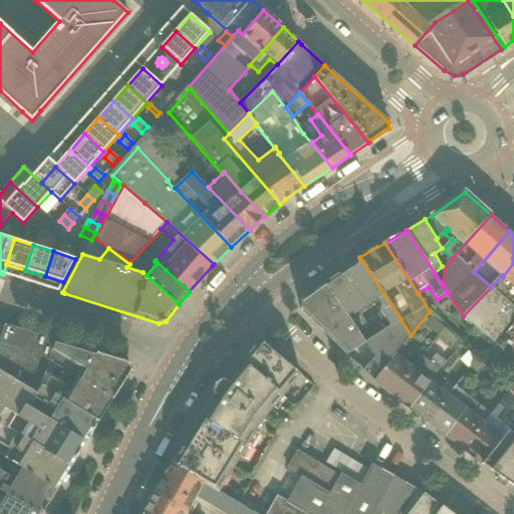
[(401,319),(360,260),(343,270),(367,306),(376,300),(380,306),(379,310),(390,326),(401,319)]
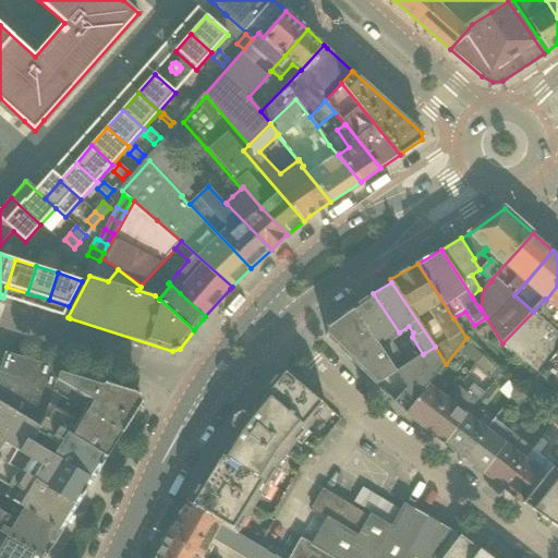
[(557,286),(546,300),(545,299),(533,312),(502,343),(538,374),(544,368),(557,351),(557,286)]
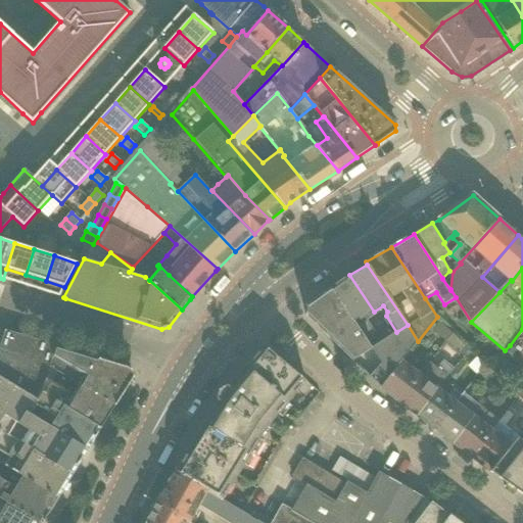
[(374,312),(349,275),(342,280),(331,288),(372,348),(381,343),(380,341),(365,318),(374,312)]
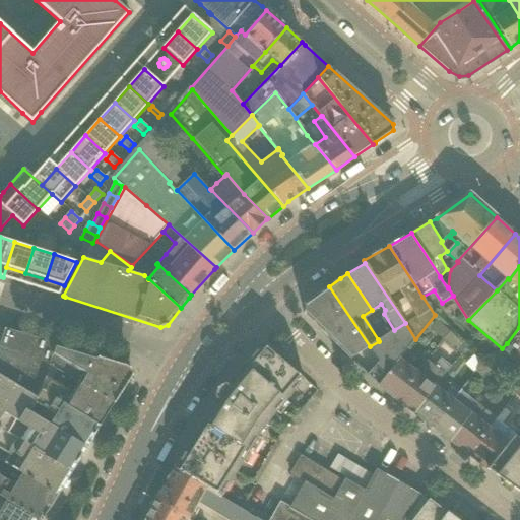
[(305,305),(304,313),(352,361),(370,349),(379,365),(375,369),(379,372),(372,380),(379,386),(402,356),(415,339),(405,323),(394,330),(378,339),(379,341),(370,346),(329,286),(305,305)]
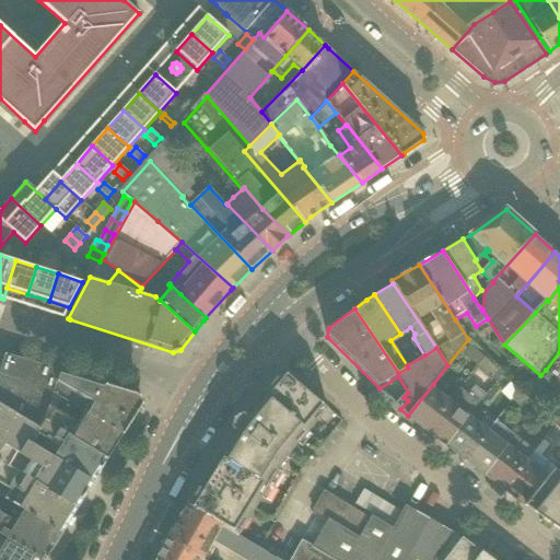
[(463,354),(477,366),(485,357),(470,345),(463,354)]
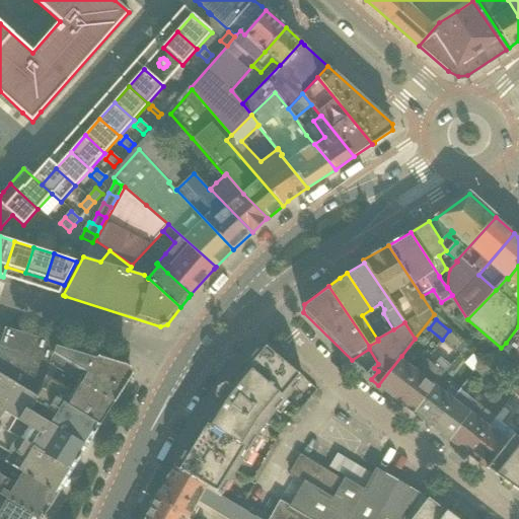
[(518,326),(506,343),(518,354),(518,326)]
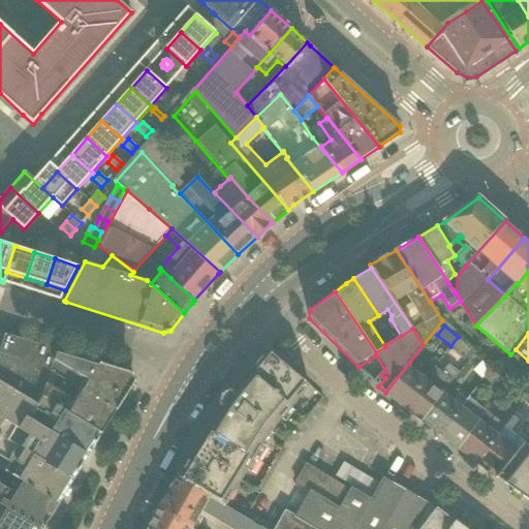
[(90,361),(48,347),(5,335),(0,350),(0,380),(37,403),(42,396),(45,383),(50,371),(65,380),(70,372),(83,380),(84,380),(90,361)]
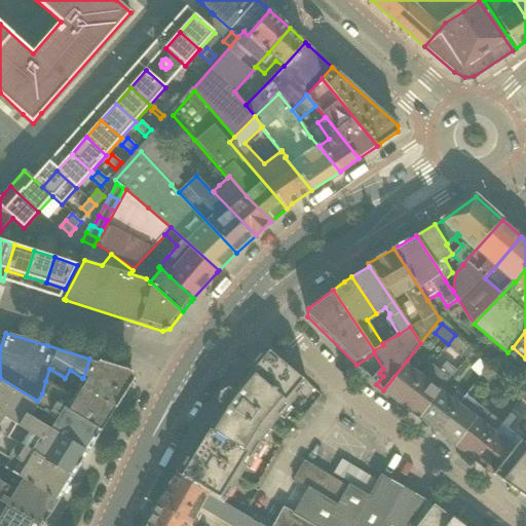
[(307,383),(269,350),(265,347),(246,370),(250,374),(233,392),(229,388),(223,395),(218,403),(223,406),(196,451),(192,448),(177,473),(223,502),(262,440),(271,426),(307,383)]
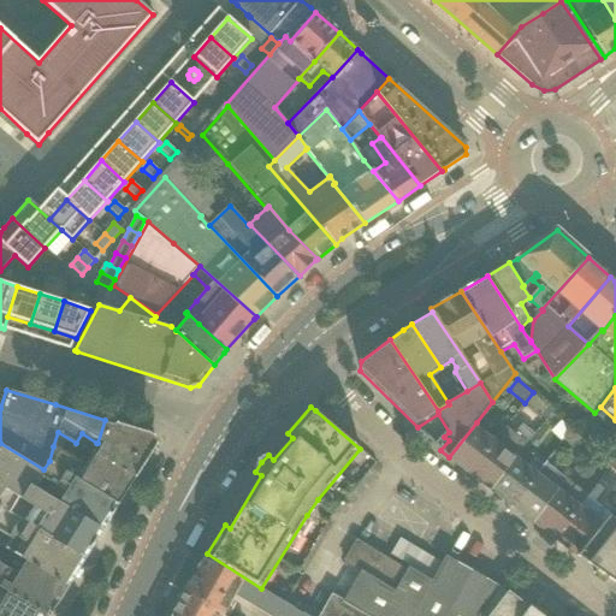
[(599,407),(594,413),(602,420),(608,414),(599,407)]
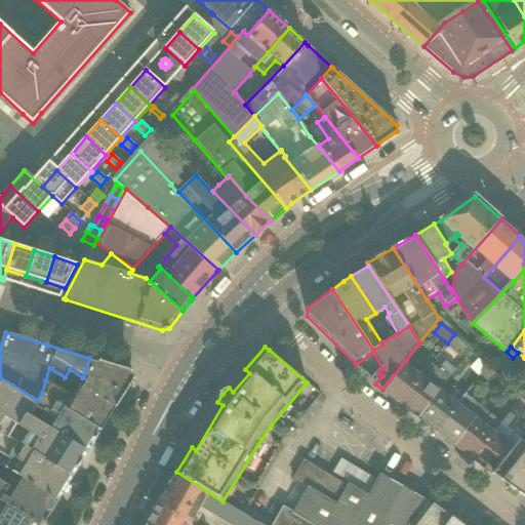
[(131,370),(89,358),(83,377),(82,377),(77,386),(81,388),(82,387),(117,407),(134,379),(131,370)]
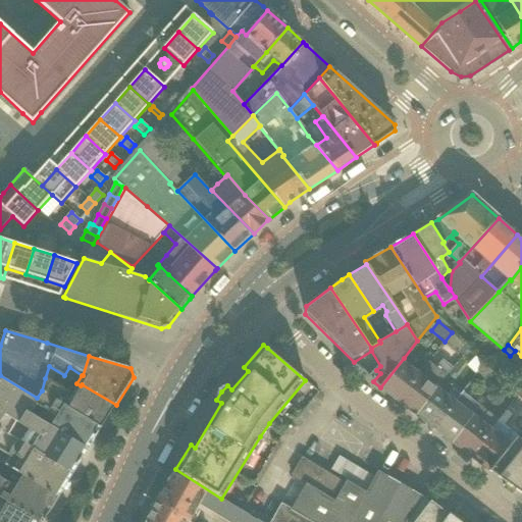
[(476,357),(467,365),(476,374),(477,372),(484,365),(476,357)]
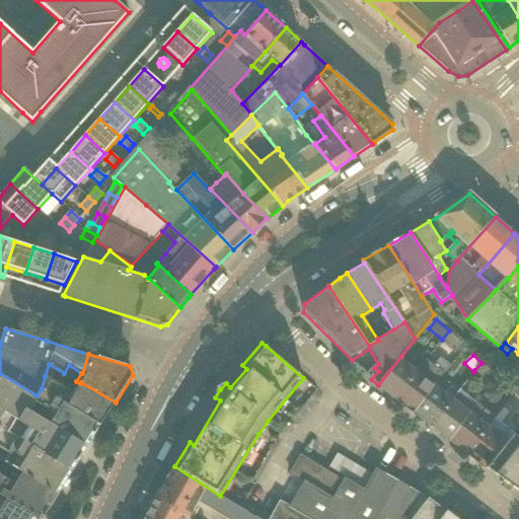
[(396,399),(419,370),(401,356),(378,385),(396,399)]
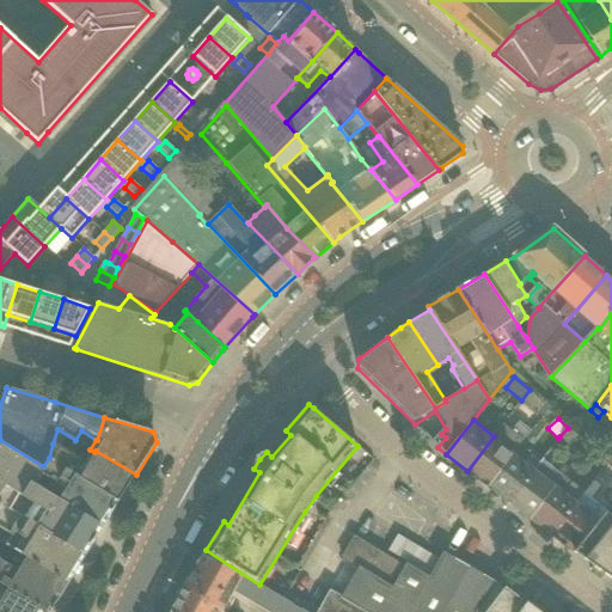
[(519,421),(512,430),(525,440),(531,430),(519,421)]
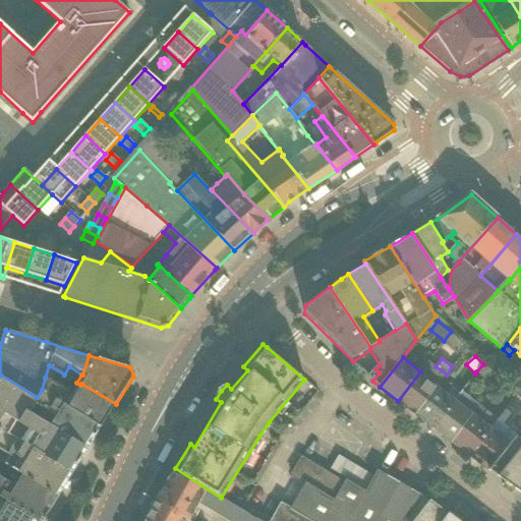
[(398,401),(415,414),(438,386),(445,377),(426,363),(420,371),(398,401)]
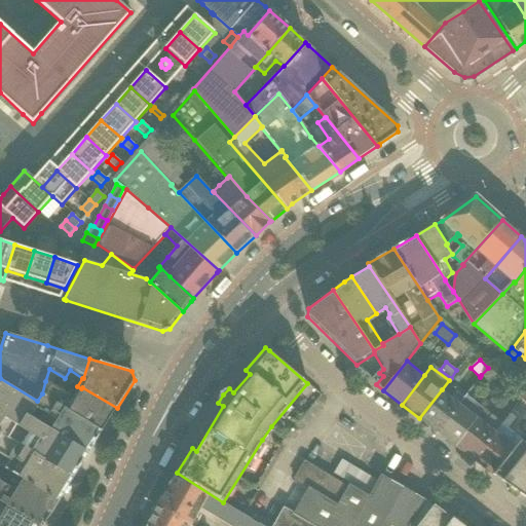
[(488,368),(481,375),(489,382),(496,375),(488,367),(488,368)]
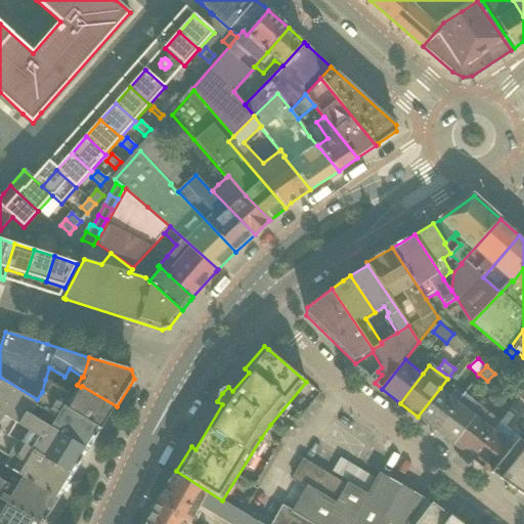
[(95,438),(102,428),(42,392),(37,399),(0,377),(0,396),(88,450),(95,438)]
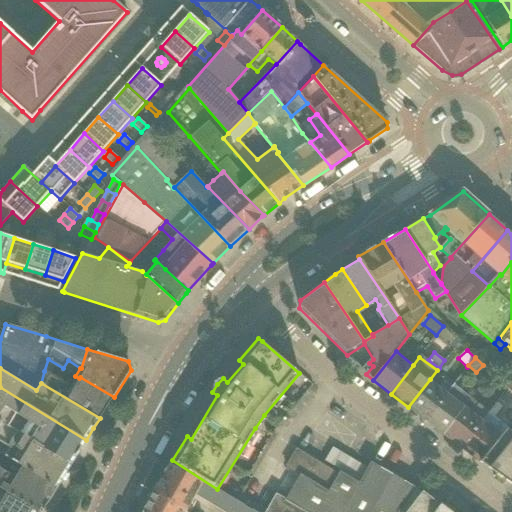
[(74,388),(44,371),(41,383),(100,418),(114,397),(80,377),(79,378),(74,388)]
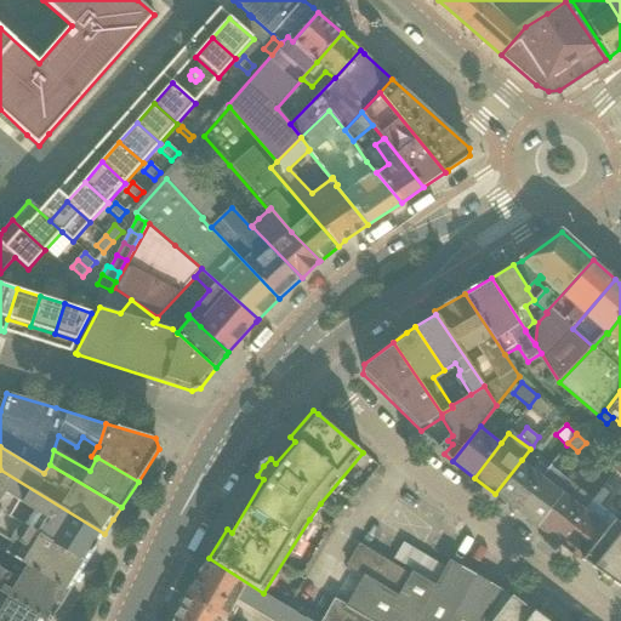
[(542,477),(522,460),(495,494),(518,511),(543,477),(542,477)]
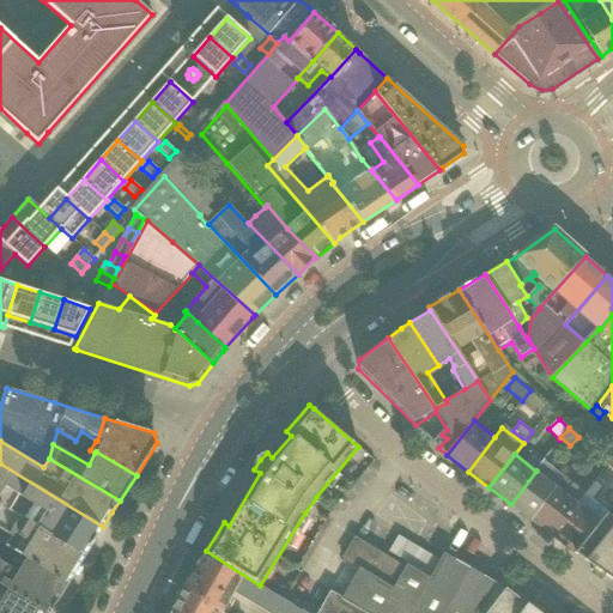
[(511,504),(532,521),(564,477),(542,461),(535,471),(536,471),(511,504)]
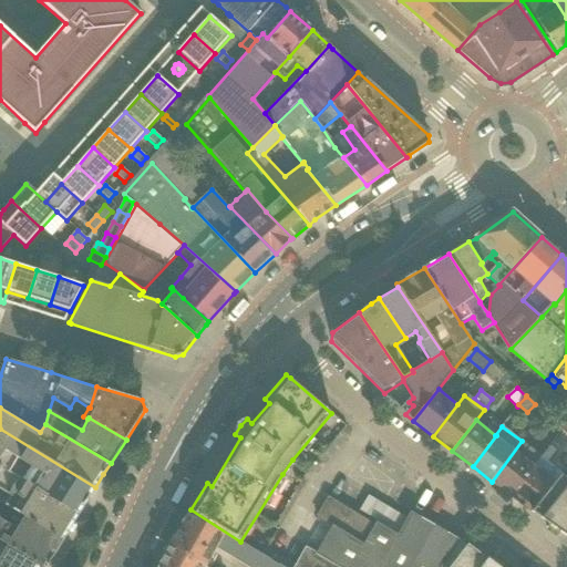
[(0,465),(80,514),(95,487),(0,429),(0,465)]
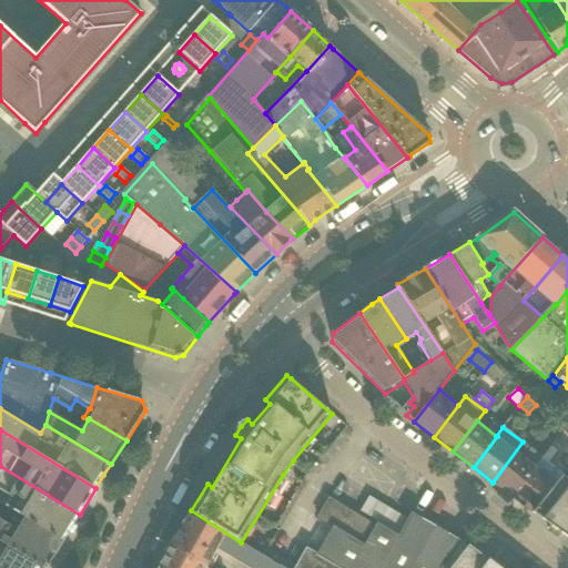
[(523,442),(493,483),(513,497),(535,468),(544,457),(541,456),(523,442)]
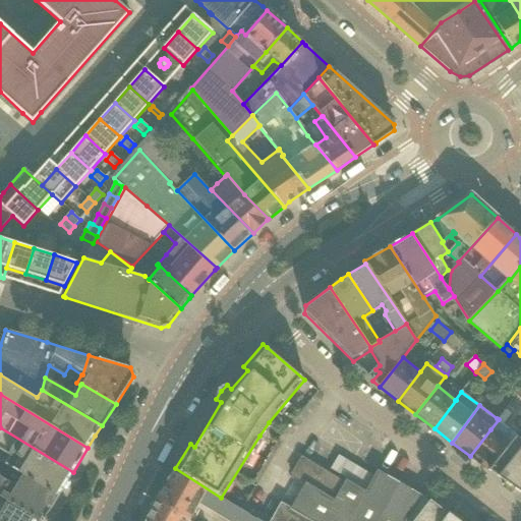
[(504,423),(511,414),(505,410),(499,419),(504,423)]
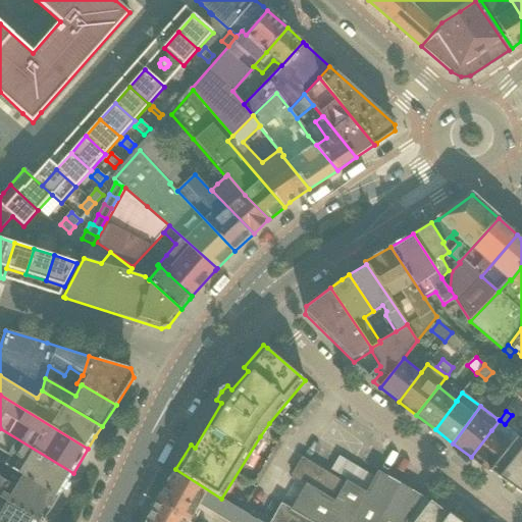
[(58,497),(73,473),(0,428),(0,451),(9,457),(5,463),(58,497)]
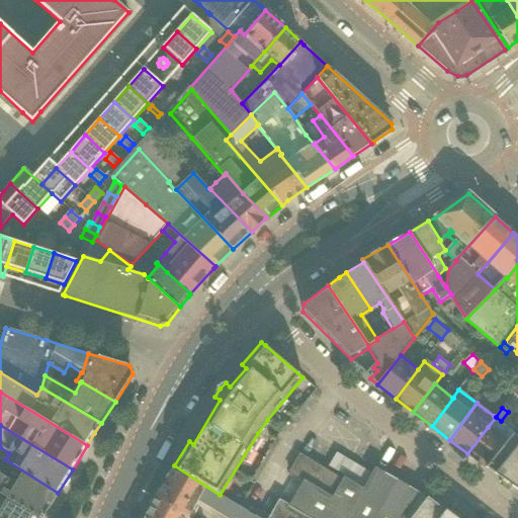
[(507,441),(488,427),(467,453),(486,467),(496,454),(507,441)]
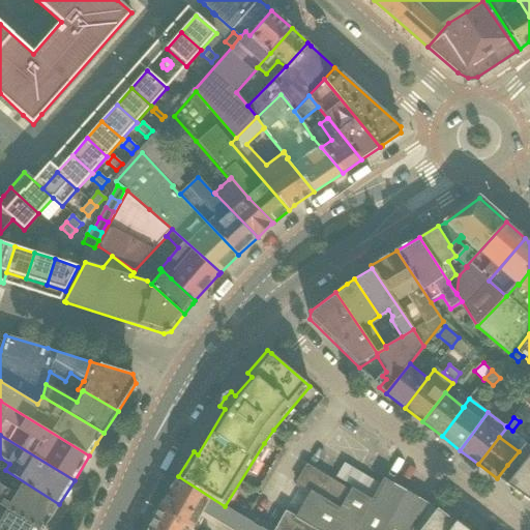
[(519,451),(507,465),(497,478),(529,501),(529,449),(524,444),(519,451)]
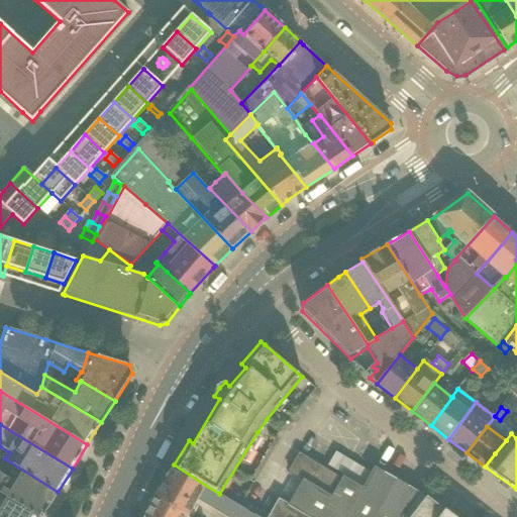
[(403,516),(418,491),(375,467),(363,487),(343,476),(341,479),(299,453),(288,474),(302,481),(288,506),(278,500),(268,516),(403,516)]
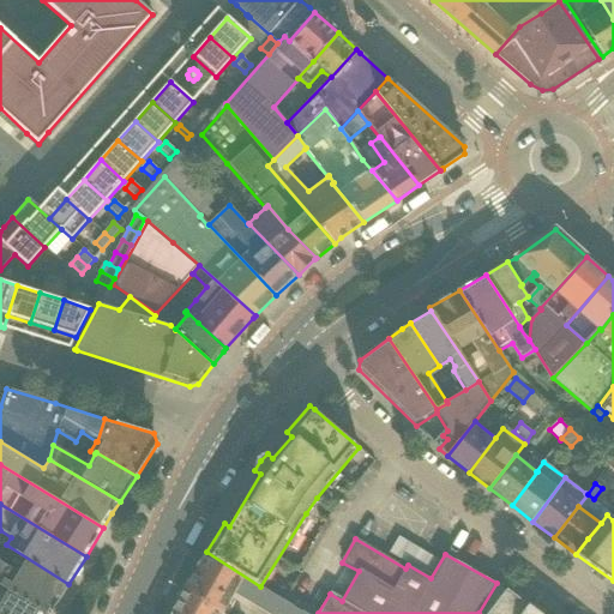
[(0,584),(48,613),(50,613),(68,584),(6,545),(4,548),(11,552),(2,566),(0,564),(0,584)]
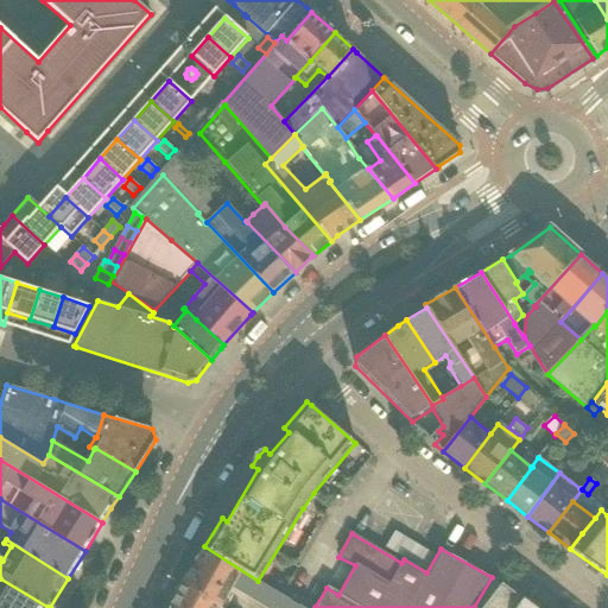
[(253,607),(258,601),(270,607),(302,607),(283,595),(258,581),(204,546),(183,584),(222,607),(253,607)]
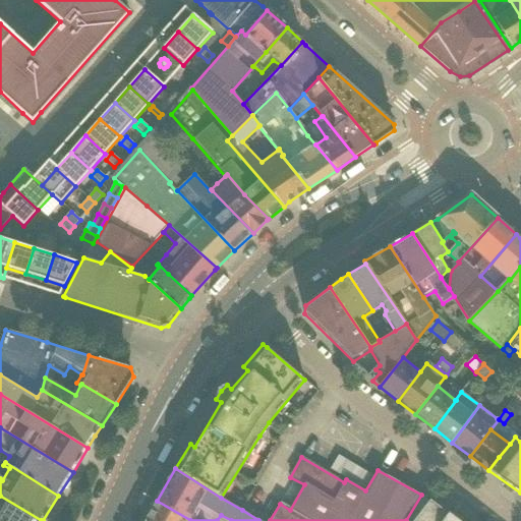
[(421,495),(406,520),(443,520),(449,514),(430,500),(428,502),(422,497),(422,496),(421,495)]
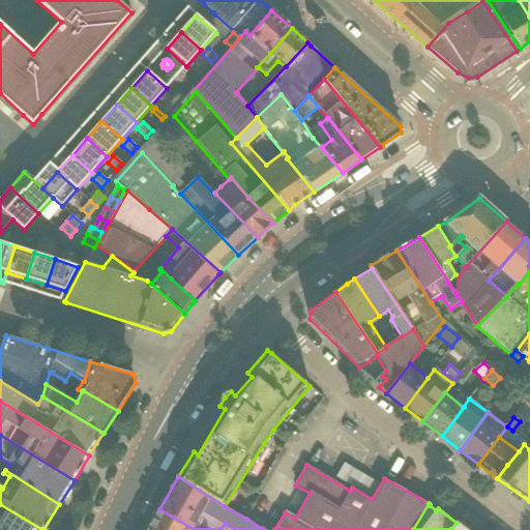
[(0,529),(41,529),(0,504),(0,529)]
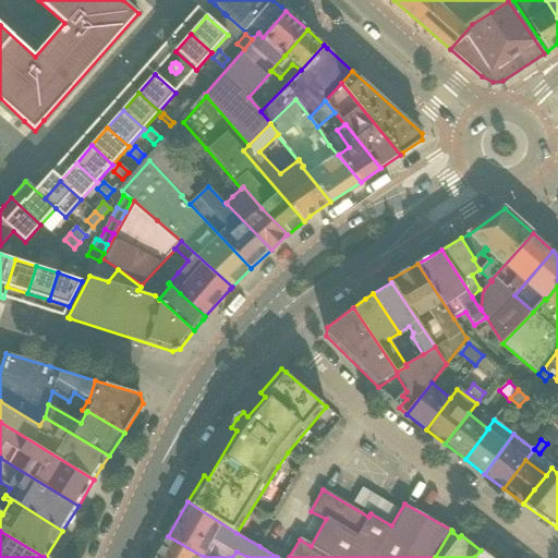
[(156,557),(204,557),(168,536),(156,557)]
